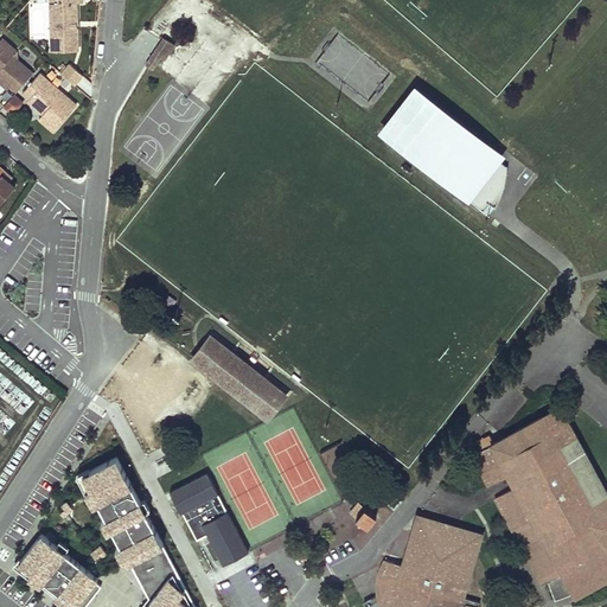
[(58,0),(59,2),(50,4),(52,51),(78,50),(76,4),(82,2),(82,0),(58,0)]
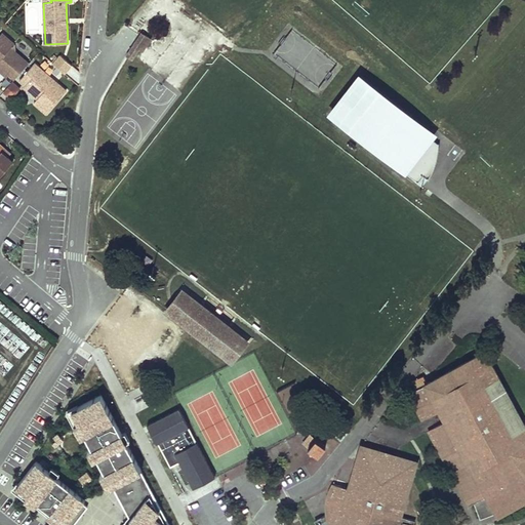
[(15,79),(29,64),(24,59),(22,63),(14,56),(17,53),(11,48),(14,44),(2,34),(0,35),(0,71),(7,77),(9,75),(15,79)]
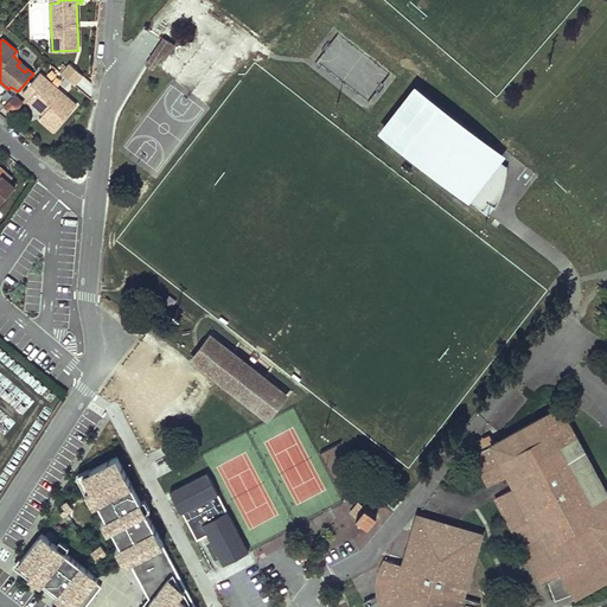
[(167,43),(166,44),(163,48),(161,51),(159,51),(159,52),(167,57),(174,48),(167,43)]
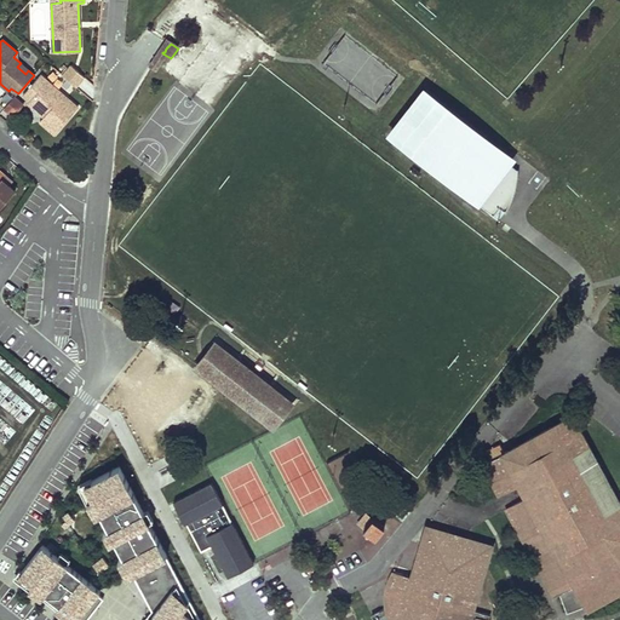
[(161,57),(160,58),(167,63),(171,58),(162,53),(162,56),(161,57)]
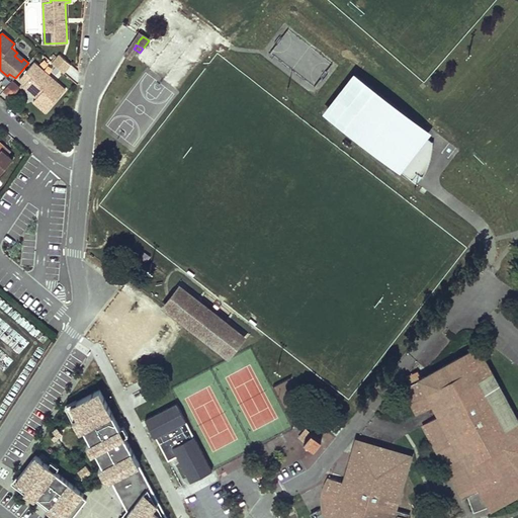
[(21,62),(23,59),(17,53),(14,56),(21,62)]
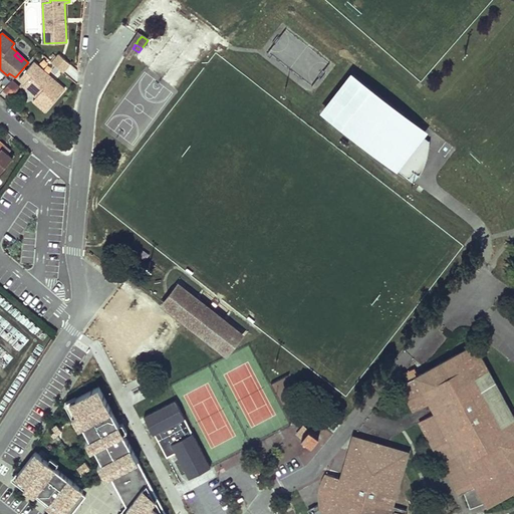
[(71,65),(60,55),(52,63),(64,73),(71,65)]
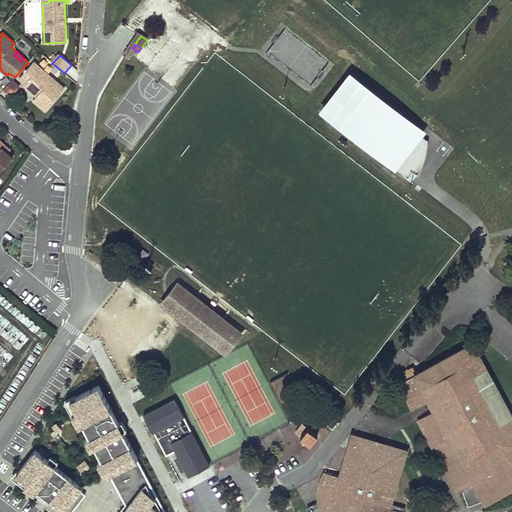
[(33,101),(35,103),(46,112),(65,90),(55,82),(46,73),(43,77),(37,71),(40,68),(34,63),(19,79),(25,84),(23,86),(34,95),(34,94),(36,91),(40,94),(38,96),(37,97),(33,101)]
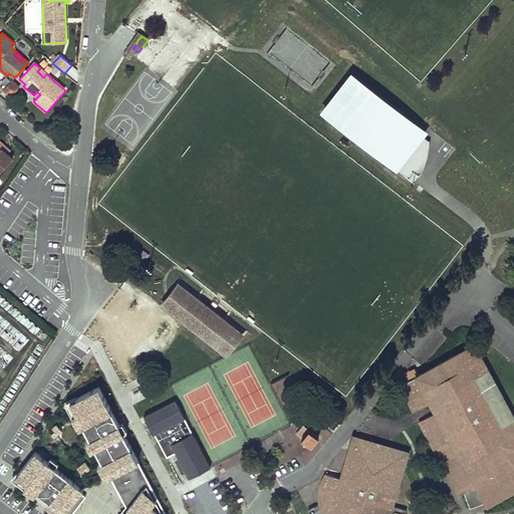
[(43,77),(46,73),(40,68),(37,71),(43,77)]
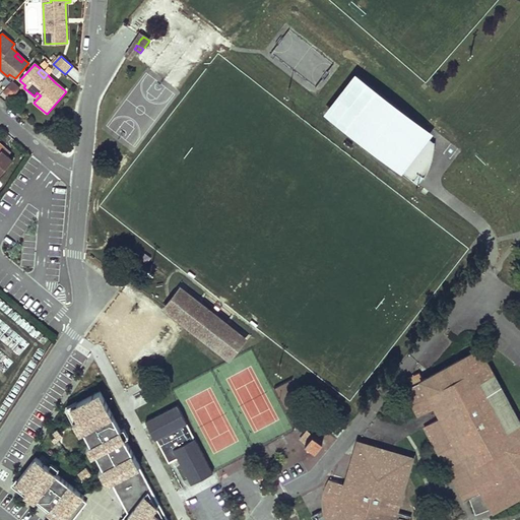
[(343,78),(314,116),(394,179),(424,140),(343,78)]
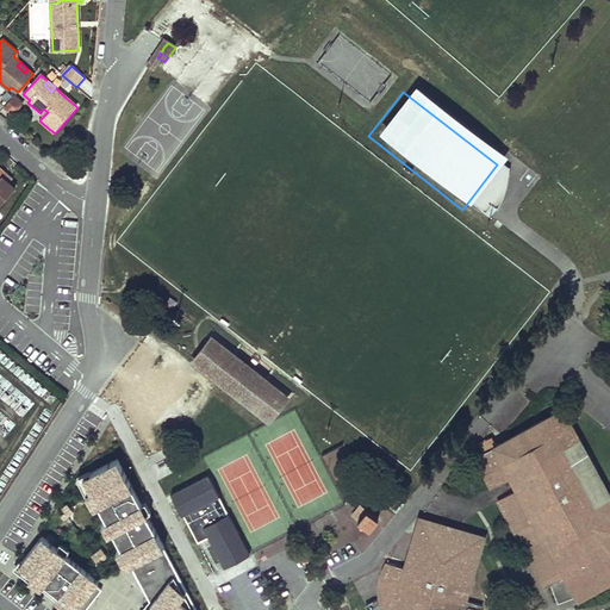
[(14,95),(6,106),(16,113),(24,104),(14,95)]
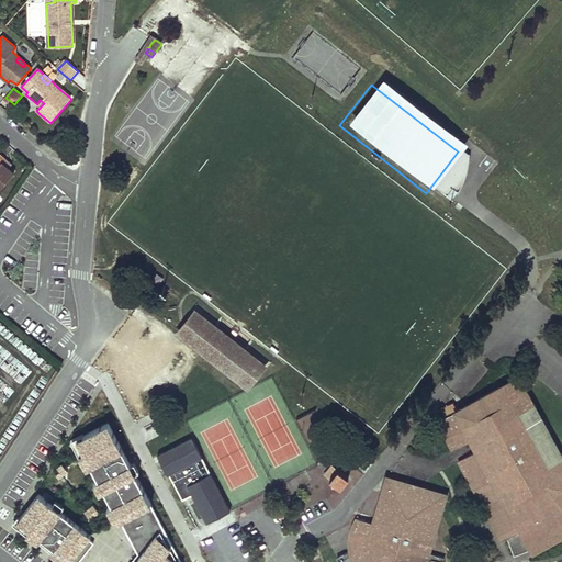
[(12,165),(0,155),(0,160),(2,163),(9,168),(12,165)]
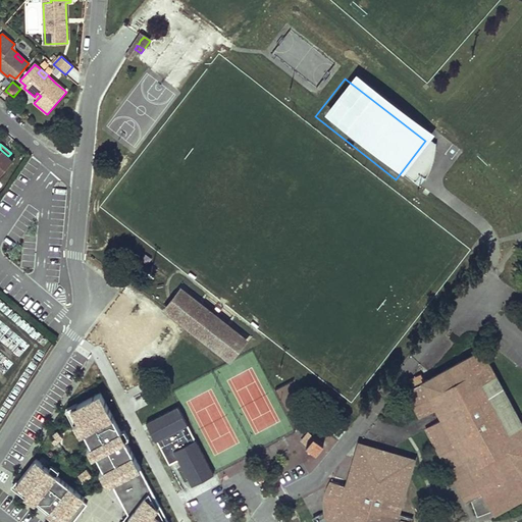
[(0,149),(0,176),(13,160),(8,156),(2,151),(0,149)]
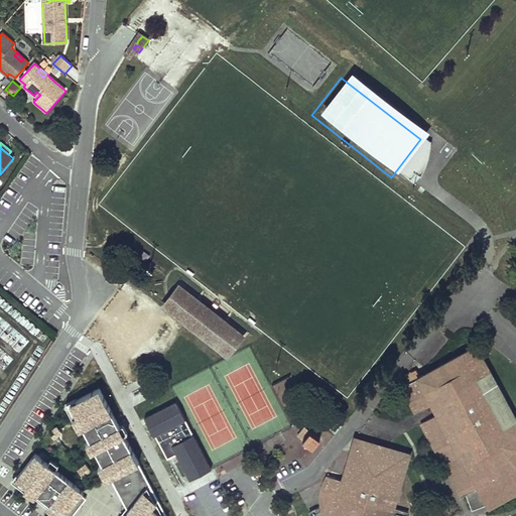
[(247,329),(177,277),(159,303),(228,354),(247,329)]
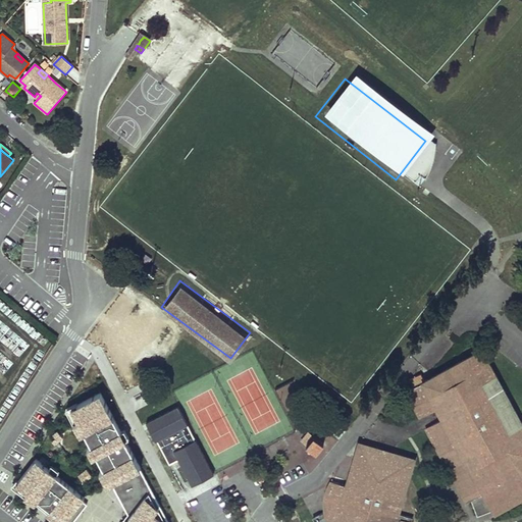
[(474,354),(406,390),(420,417),(436,407),(444,420),(427,428),(453,477),(462,474),(464,480),(459,483),(460,490),(467,503),(472,501),(479,516),(521,499),(521,423),(486,357),(474,354)]
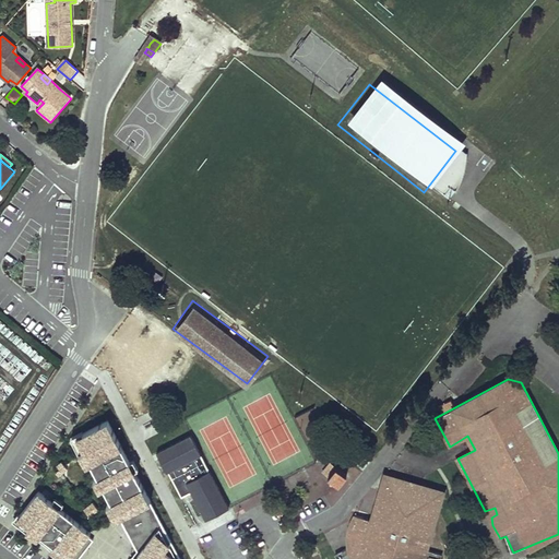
[(175,558),(167,554),(173,546),(158,535),(162,532),(115,427),(106,420),(71,437),(83,464),(97,474),(93,479),(99,491),(102,494),(114,521),(90,532),(36,491),(12,524),(60,558),(175,558)]
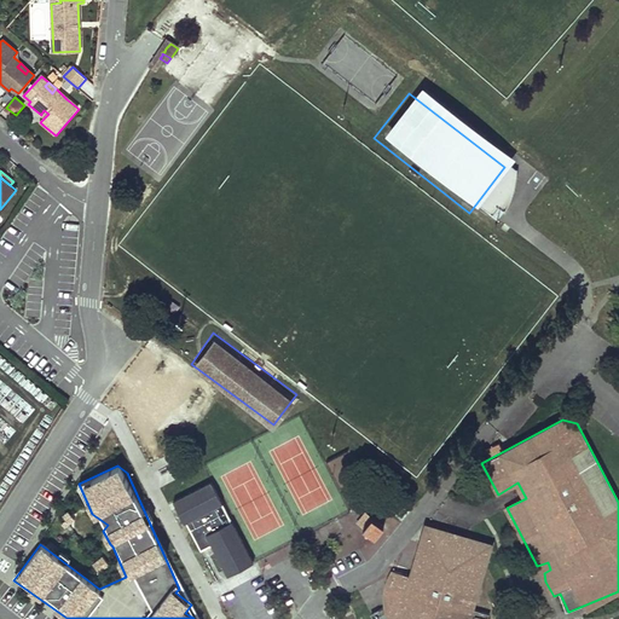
[(203,481),(173,497),(184,520),(215,503),(203,481)]
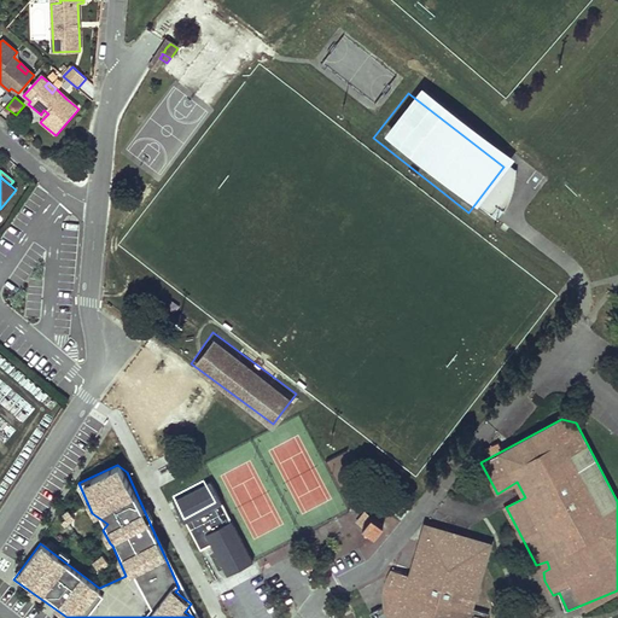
[(357,523),(363,529),(373,517),(367,512),(357,523)]
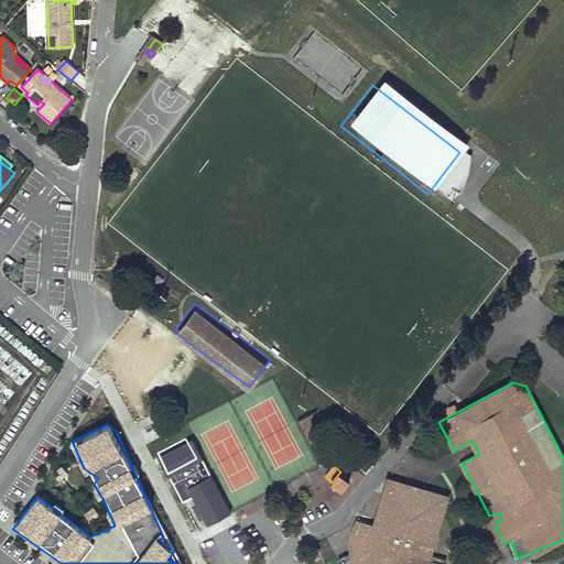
[(340,472),(332,483),(343,490),(350,480),(340,472)]
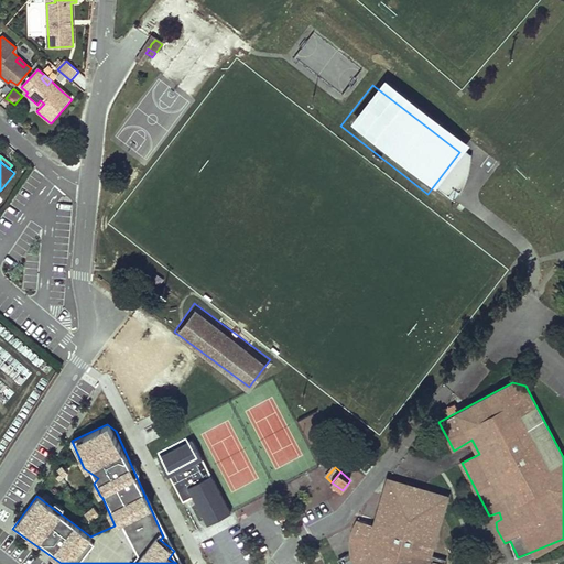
[(206,476),(182,488),(202,524),(225,511),(206,476)]
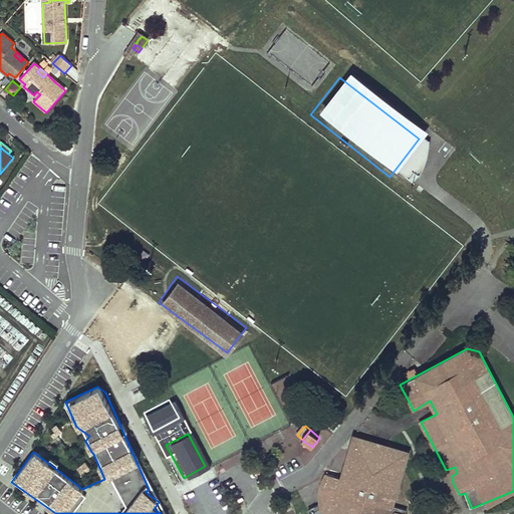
[(407,513),(408,510),(392,505),(400,480),(395,472),(403,468),(407,454),(390,448),(388,453),(370,449),(372,443),(354,438),(350,451),(355,460),(346,465),(342,479),(338,478),(338,477),(325,473),(322,478),(321,482),(319,486),(319,491),(318,495),(319,504),(308,510),(310,513),(407,513)]
